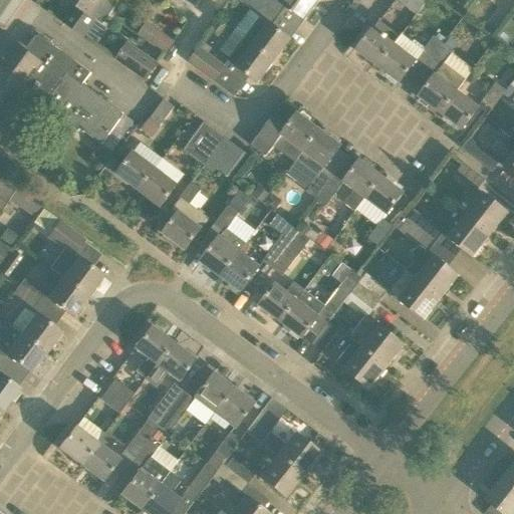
[(118,3),(114,0),(66,0),(75,6),(63,23),(84,38),(96,20),(103,24),(118,3)]
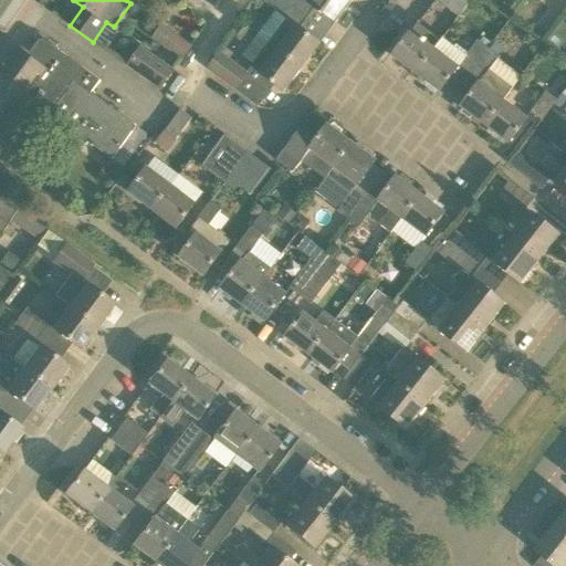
[(203,0),(217,9),(222,0),(203,0)]
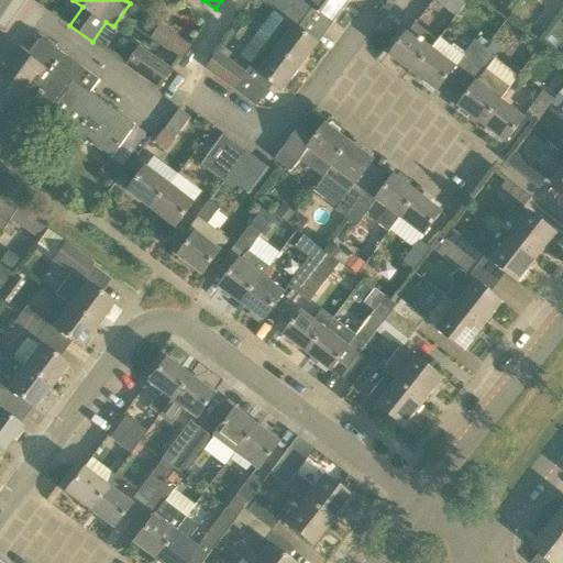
[(298,29),(306,18),(282,0),(258,0),(285,20),(267,43),(301,68),(319,44),(298,29)]
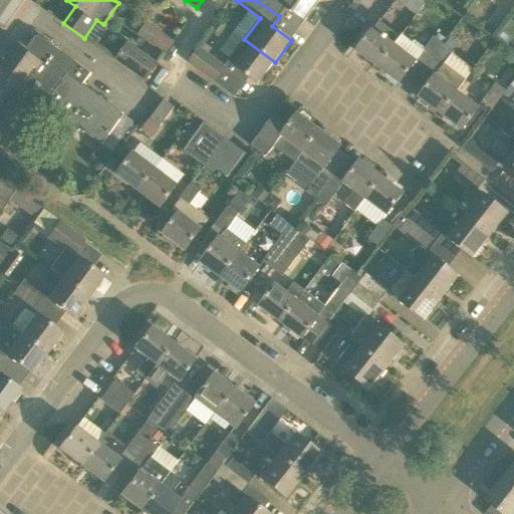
[(257,0),(279,16),(286,7),(305,21),(320,1),(318,0),(257,0)]
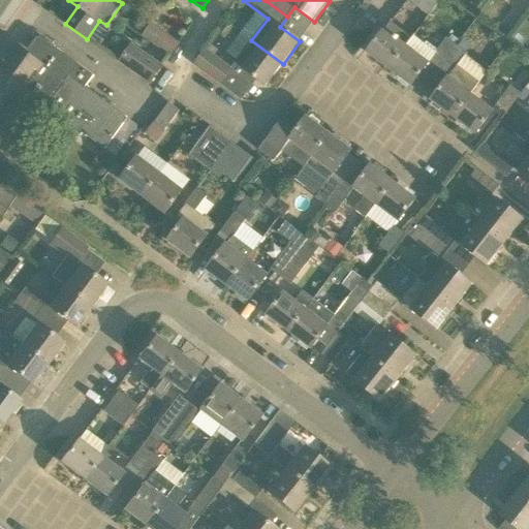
[(436,3),(438,0),(410,0),(430,14),(437,4),(436,3)]
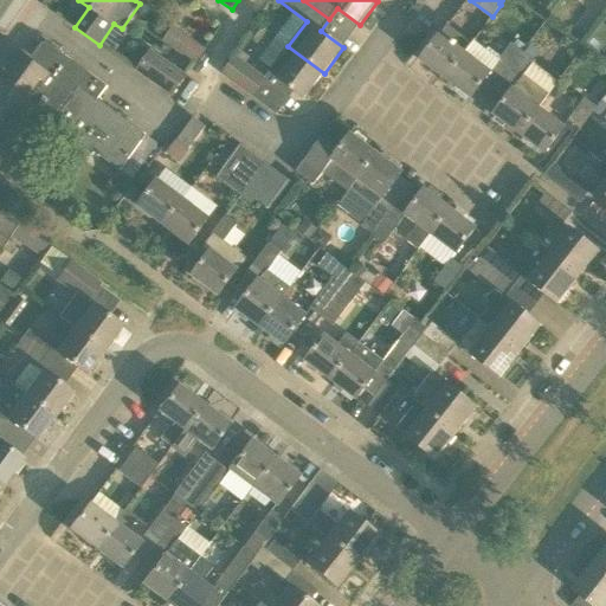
[(445,79),(465,53),(472,44),(446,25),(420,60),(445,79)]
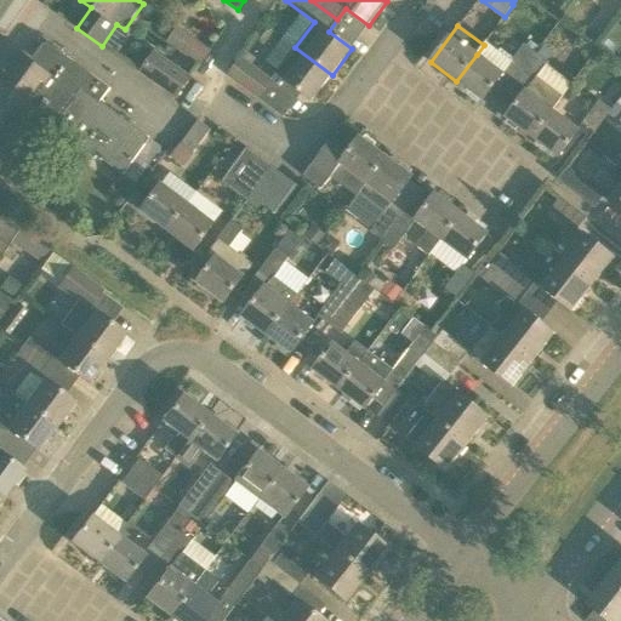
[(175,27),(165,43),(199,67),(210,51),(175,27)]
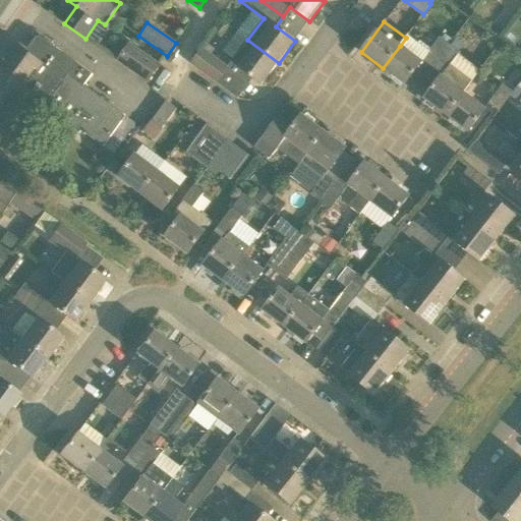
[(405,84),(425,56),(430,50),(419,42),(418,44),(407,36),(406,38),(400,46),(383,68),(405,84)]
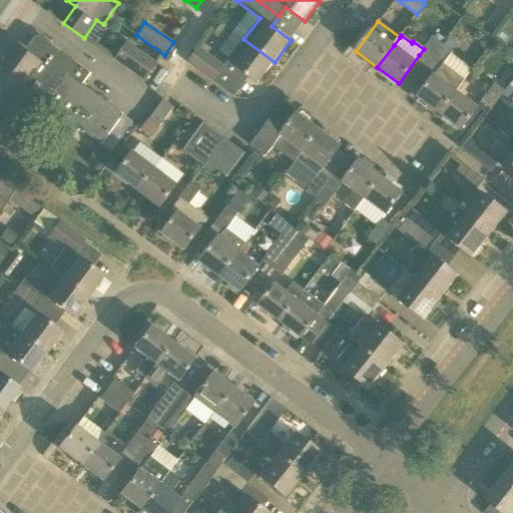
[(101,144),(123,114),(83,85),(91,73),(40,36),(35,37),(25,51),(16,45),(0,66),(0,88),(15,99),(15,100),(37,116),(46,104),(101,144)]
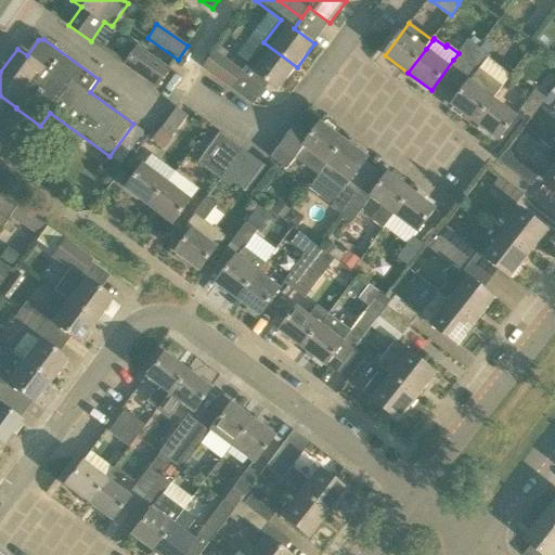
[(459,53),(453,60),(453,61),(464,68),(479,48),(478,47),(470,41),(468,40),(459,53)]
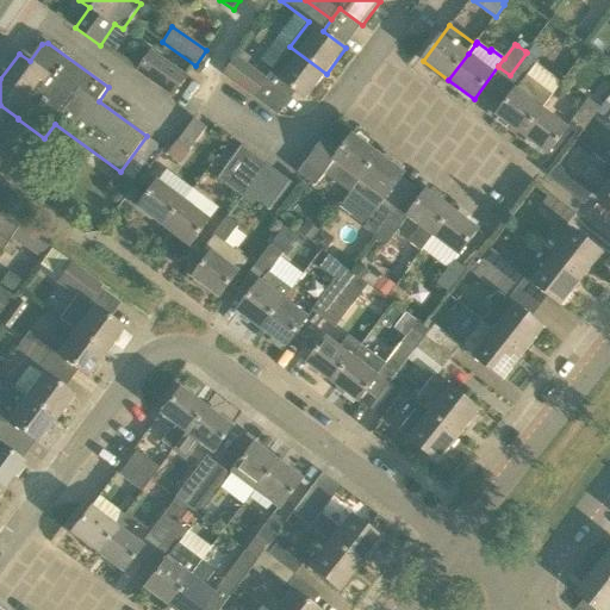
[(306,99),(327,74),(290,47),(271,72),(280,79),(280,80),(306,99)]
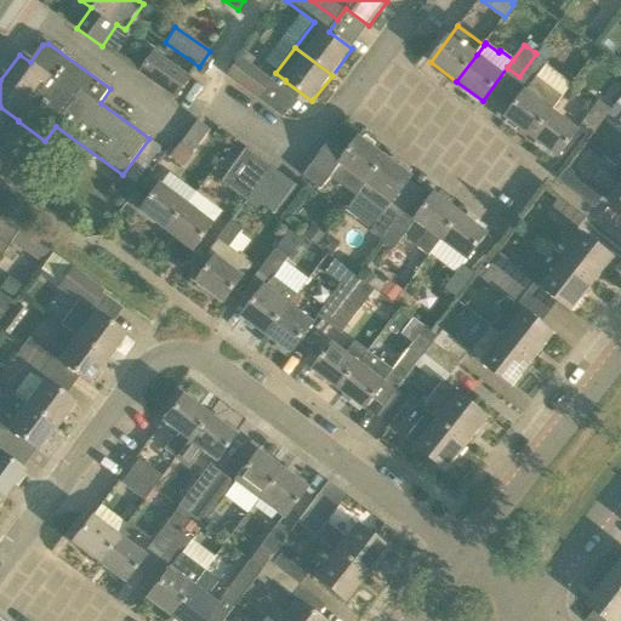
[(177,98),(192,77),(157,52),(141,73),(177,98)]
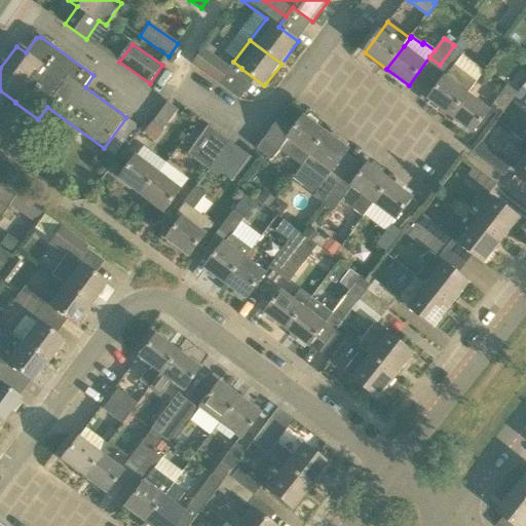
[(451,117),(467,94),(477,82),(454,66),(464,52),(454,45),(440,65),(449,72),(428,100),(451,117)]
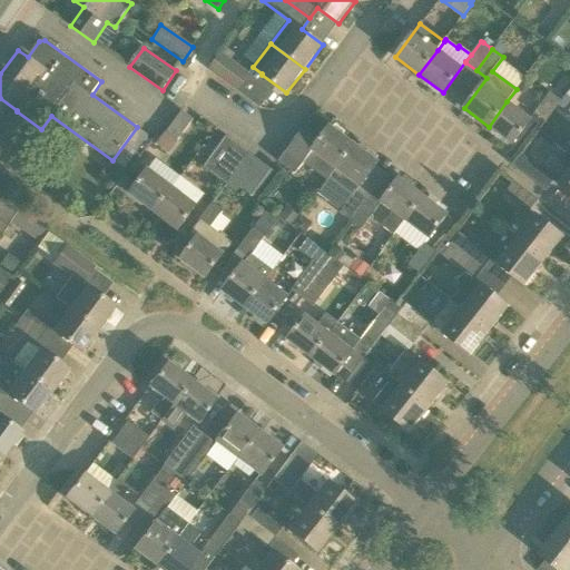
[(237,90),(248,75),(222,55),(209,70),(237,90)]
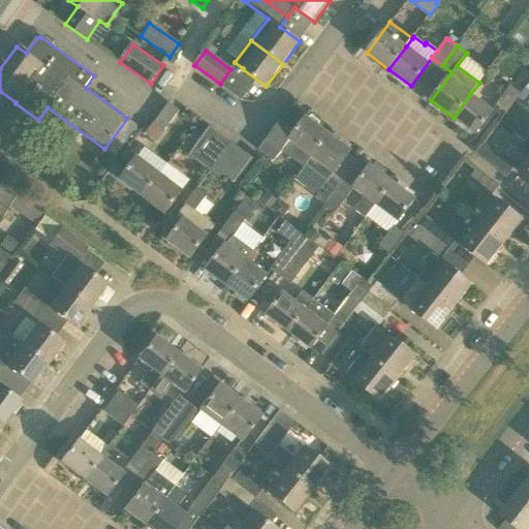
[(506,114),(519,97),(521,94),(510,86),(496,105),(506,114)]
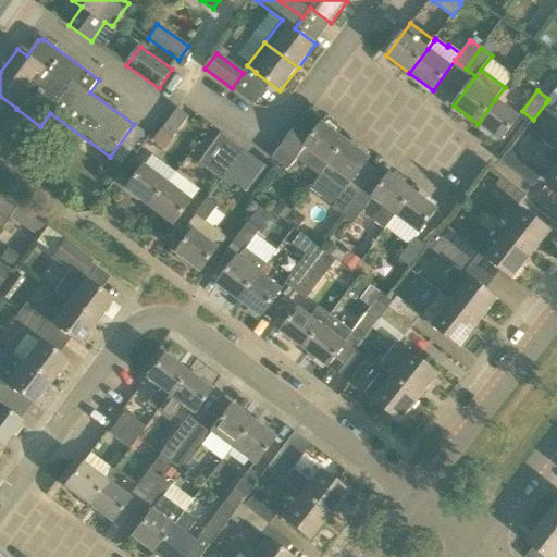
[(0,130),(16,109),(16,108),(0,96),(0,130)]
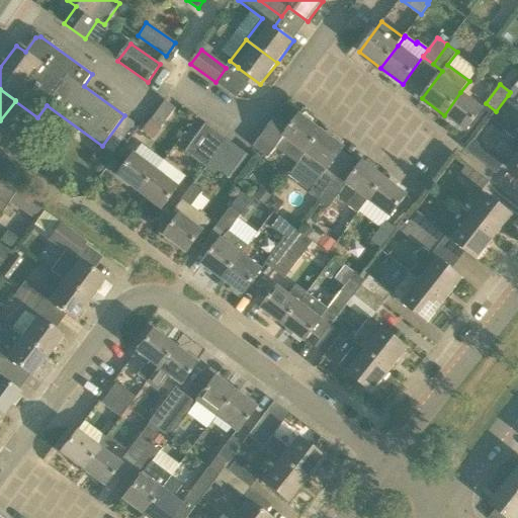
[(465,132),(483,109),(460,92),(444,115),(465,132)]
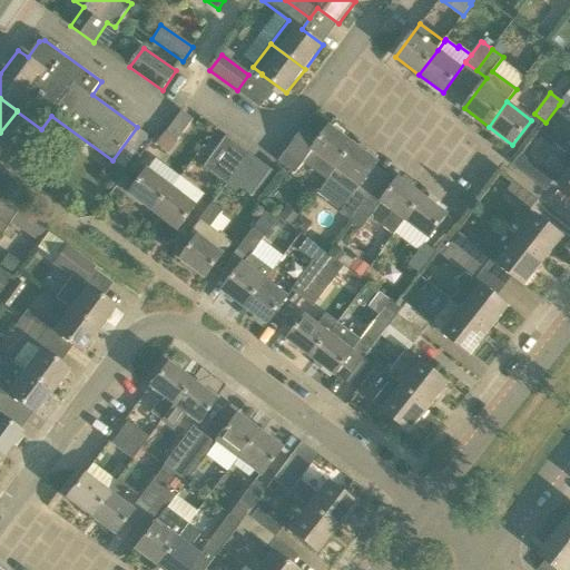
[(166,133),(177,141),(194,119),(183,111),(166,133)]
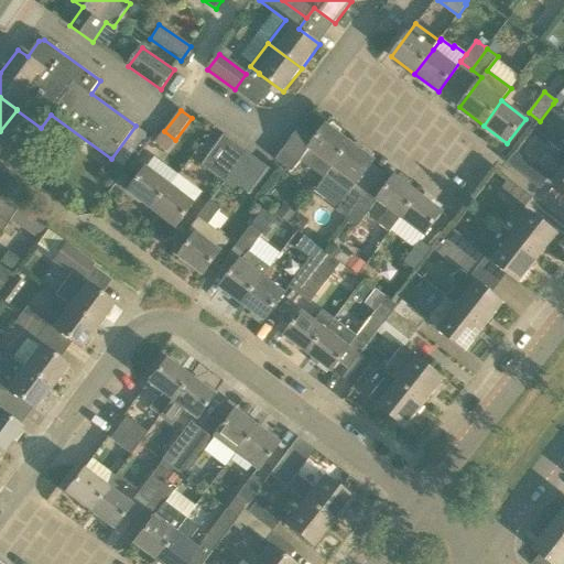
[(350,143),(327,126),(327,125),(318,137),(302,125),(275,160),(292,173),(300,161),(324,179),(350,143)]
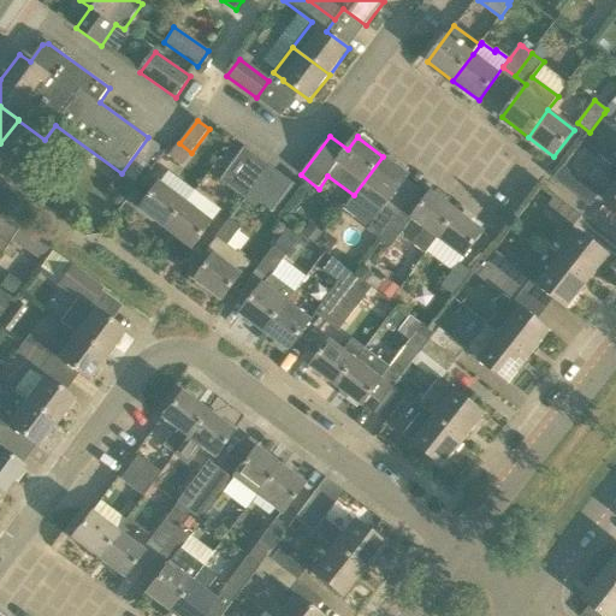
[(178,142),(169,155),(182,165),(191,153),(179,143),(178,142)]
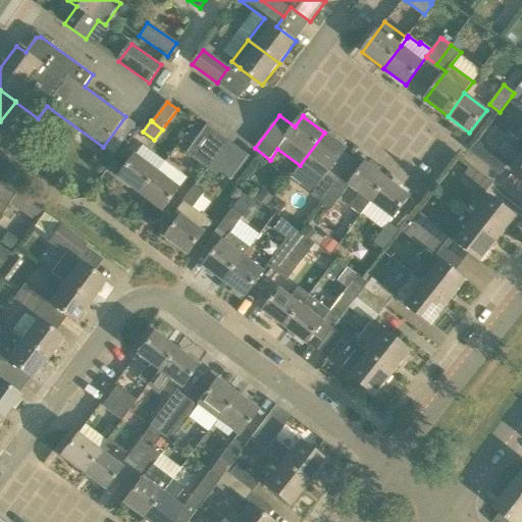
[(208,124),(196,142),(187,153),(207,168),(228,140),(208,124)]
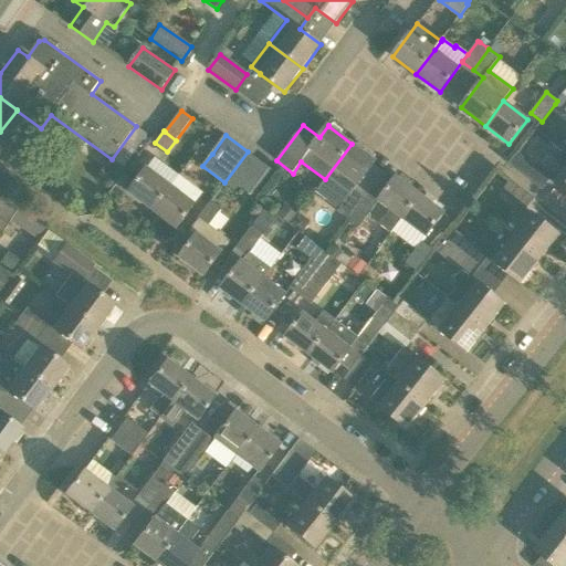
[(358,186),(374,165),(376,161),(352,144),(325,179),(321,185),(345,202),(337,212),(348,220),(365,197),(354,190),(357,186),(358,186)]
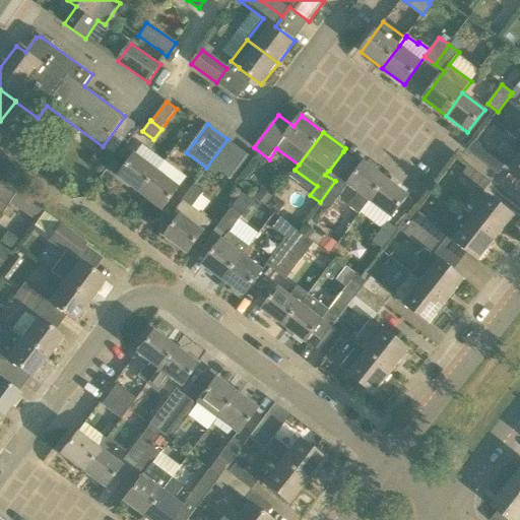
[(219,172),(230,179),(248,154),(228,139),(206,168),(205,169),(215,177),(219,172)]
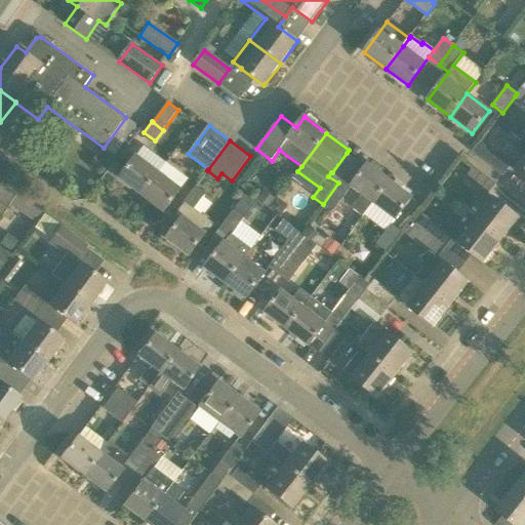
[(524,158),(515,170),(524,177),(524,142),(523,140),(516,151),(524,158)]
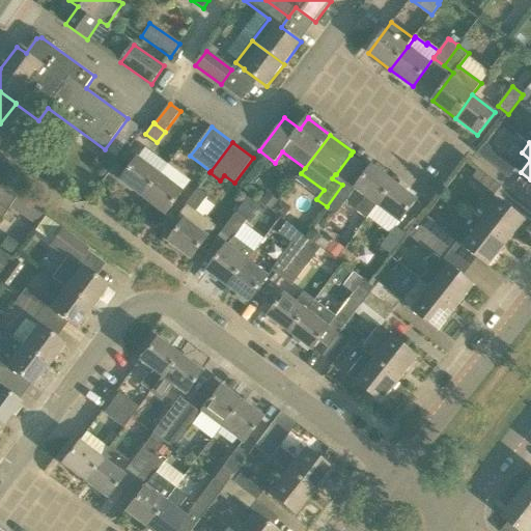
[(508,178),(516,168),(485,143),(477,155),(508,178)]
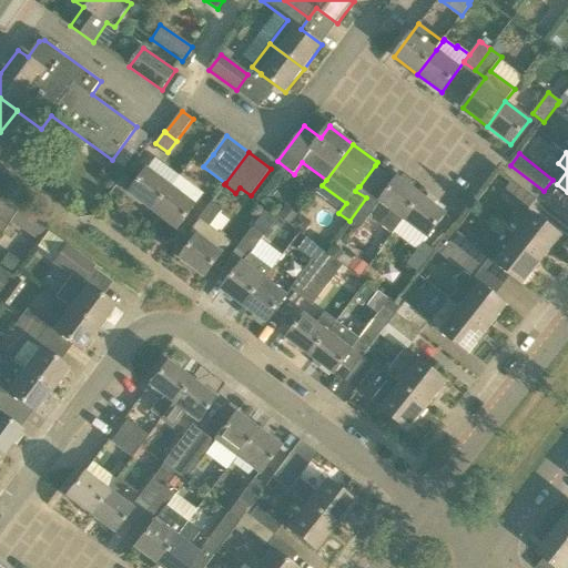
[(172,188),(148,169),(130,194),(153,212),(172,188)]
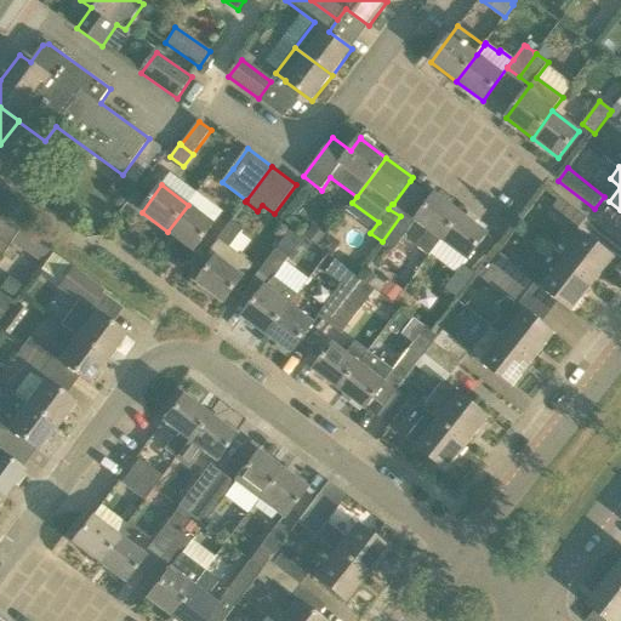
[(400,218),(421,191),(421,189),(400,217),(400,216),(382,241),(394,250),(411,227),(400,218)]
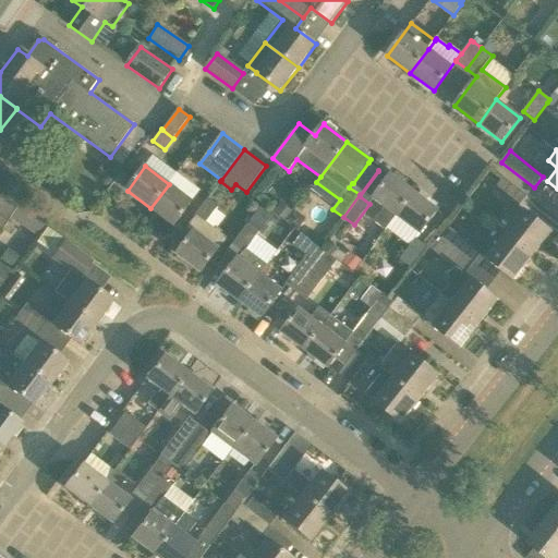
[(391,174),(373,198),(385,207),(374,221),(386,230),(388,228),(415,192),(391,174)]
